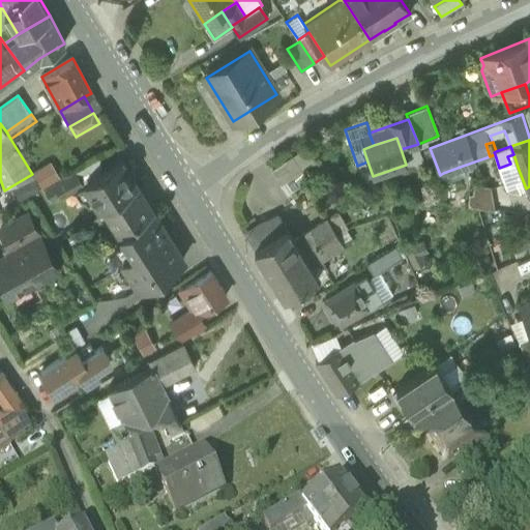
[(304,147),(291,155),(301,171),(315,162),(304,147)]
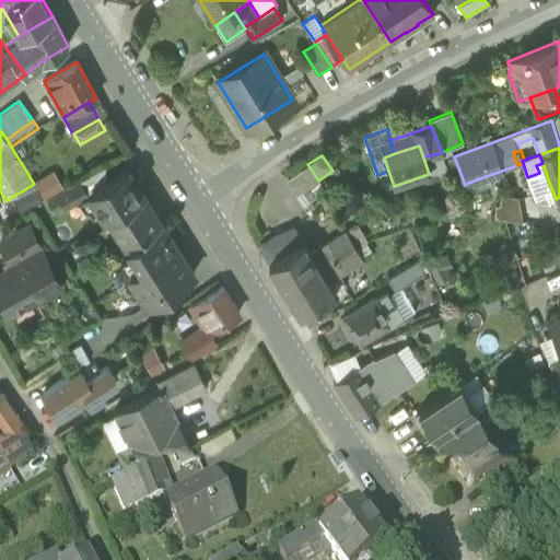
[(548,179),(543,163),(536,165),(539,173),(527,177),(535,199),(548,195),(544,181),(548,179)]
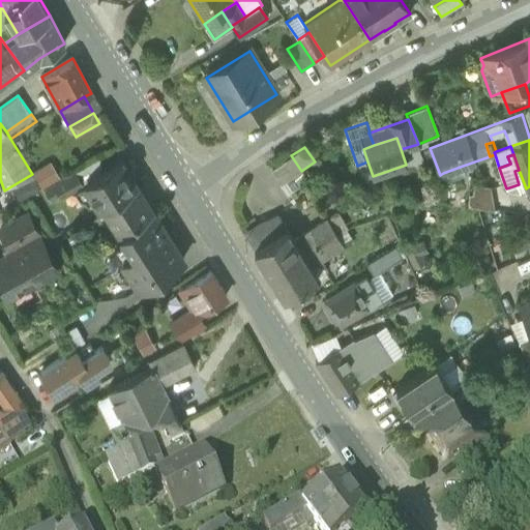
[(284,183),(301,171),(291,155),(271,169),(282,184),(284,183)]
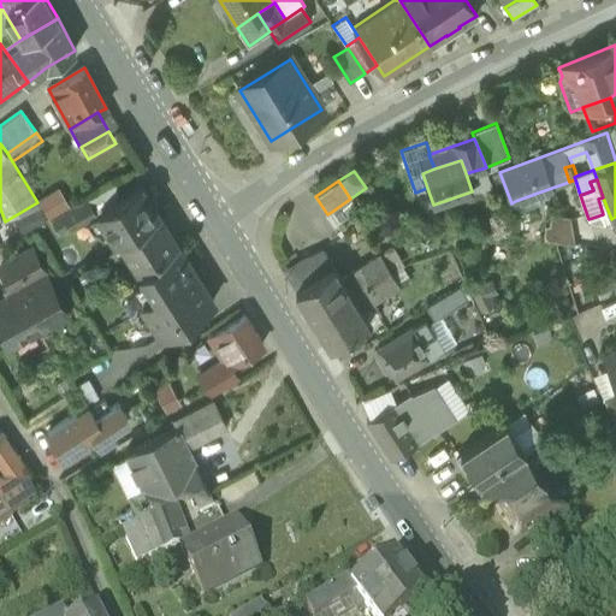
[(116,185),(88,200),(89,201),(87,202),(93,213),(86,218),(77,206),(65,213),(64,213),(63,213),(72,229),(98,214),(119,201),(114,195),(116,185)]
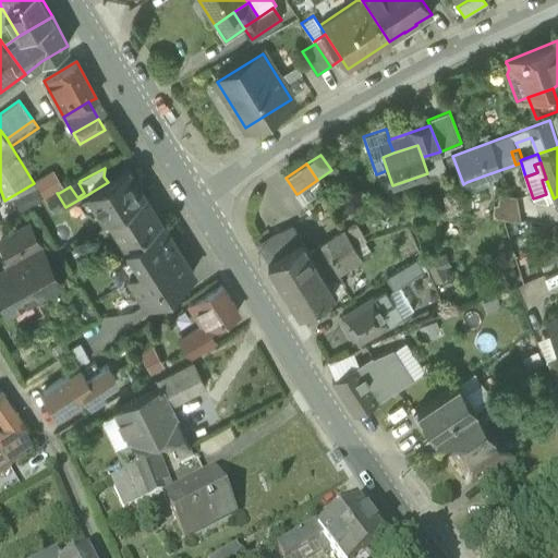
[(53,169),(33,180),(44,199),(64,189),(53,169)]
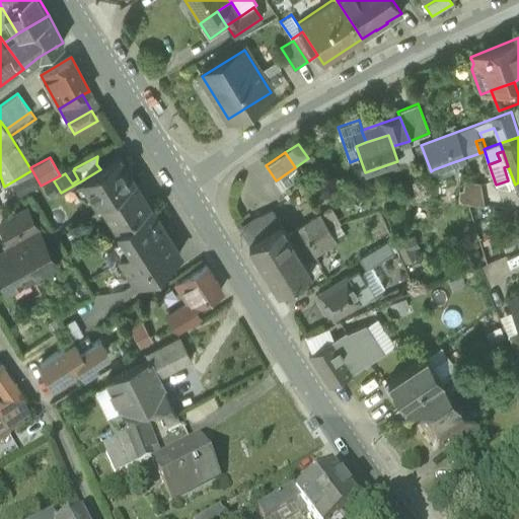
[(97,205),(102,202),(134,181),(119,157),(100,169),(82,180),(97,205)]
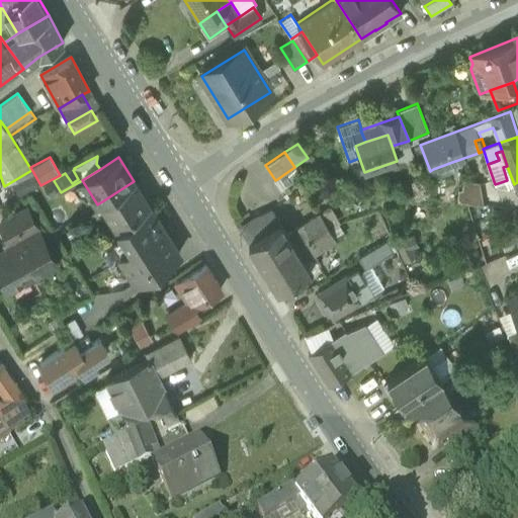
[(455,171),(452,162),(433,169),(436,177),(455,171)]
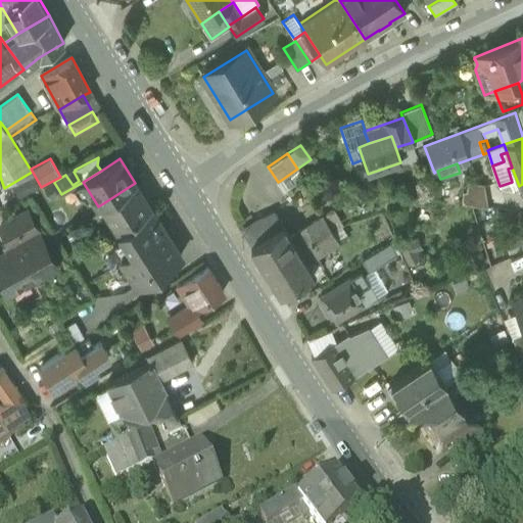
[(304,179),(297,169),(280,181),(287,190),(304,179)]
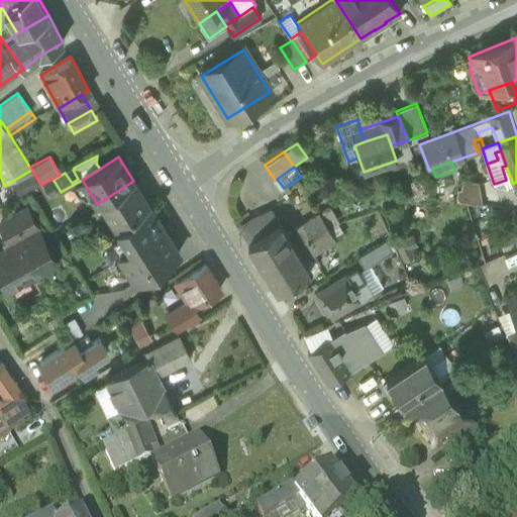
[(65,173),(72,183),(78,179),(73,170),(75,169),(74,168),(65,173)]
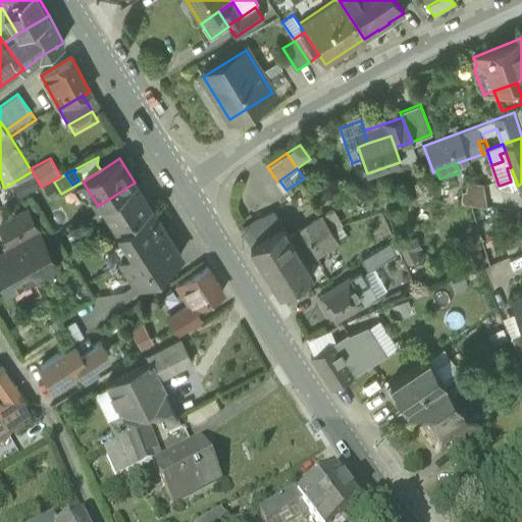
[(29,176),(10,187),(17,199),(36,190),(29,176)]
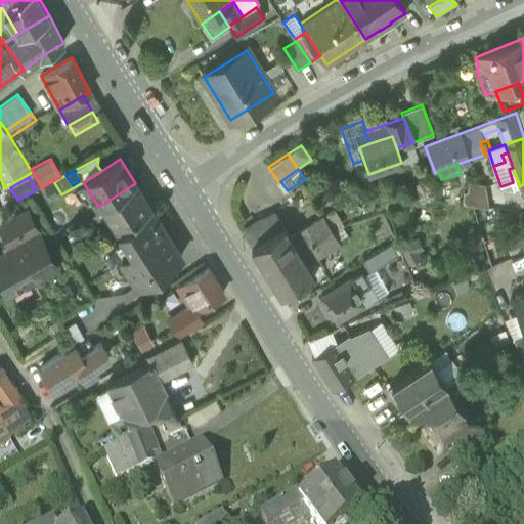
[(150,208),(135,183),(103,204),(119,228),(150,208)]
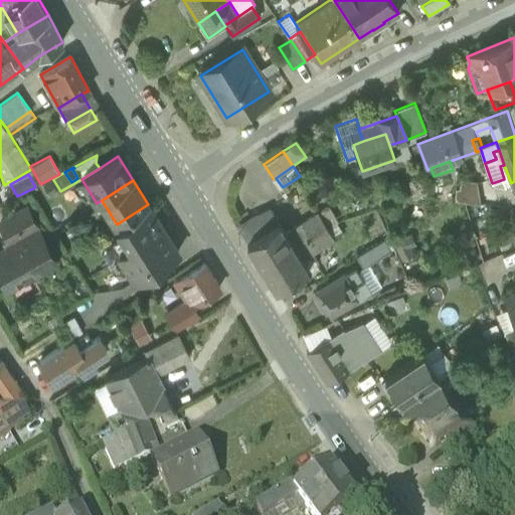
[(456,198),(480,203),(475,182),(464,180),(462,189),(458,188),(456,198)]
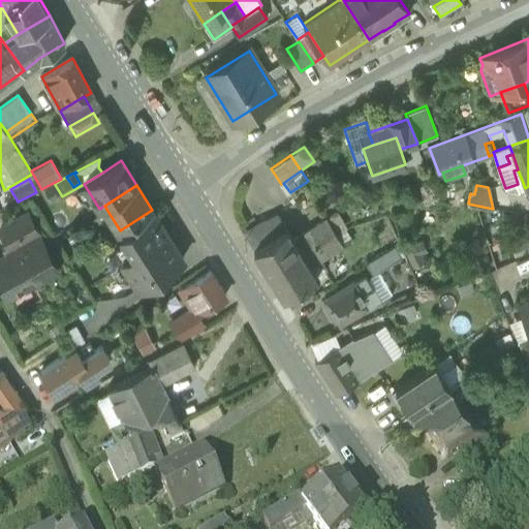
[(167,234),(152,210),(120,230),(127,241),(114,249),(123,262),(167,234)]
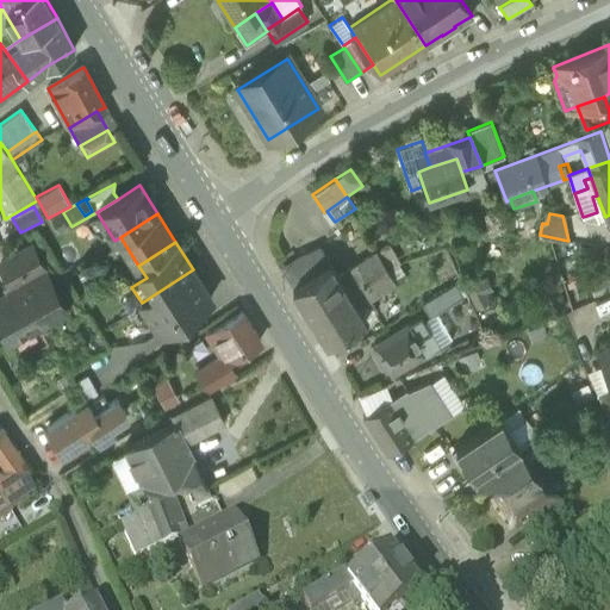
[(388,243),(377,251),(387,268),(402,263),(388,243)]
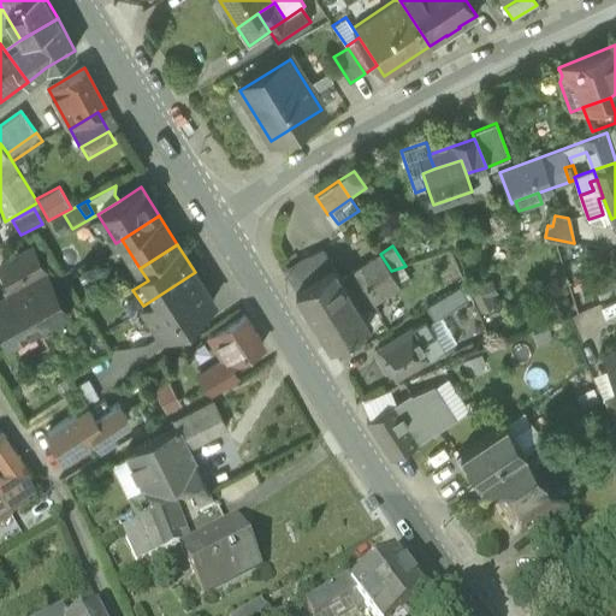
[(0,302),(0,323),(11,343),(66,313),(52,288),(53,282),(48,279),(30,247),(0,262),(15,289),(5,294),(7,298),(0,302)]
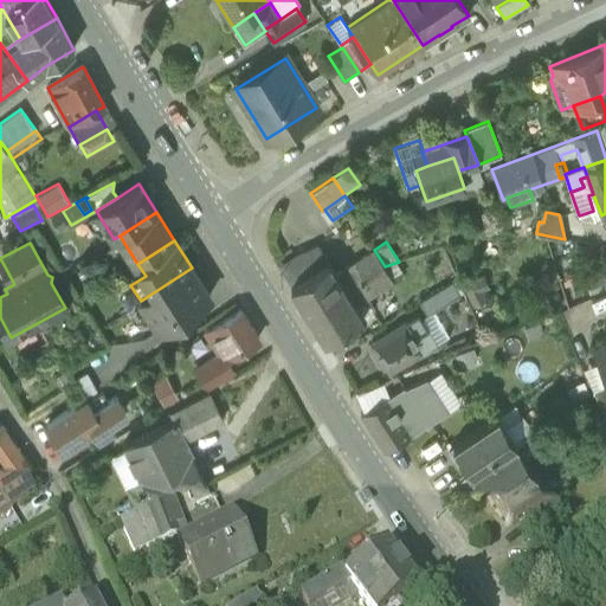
[(279,265),(291,284),(328,262),(317,245),(294,256),(279,265)]
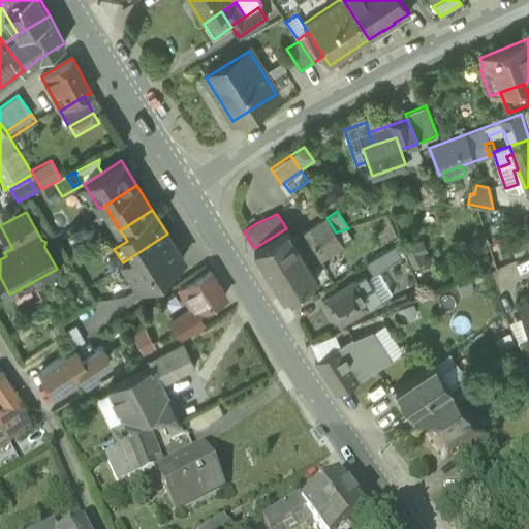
[(292,239),(301,253),(336,232),(327,218),(292,239)]
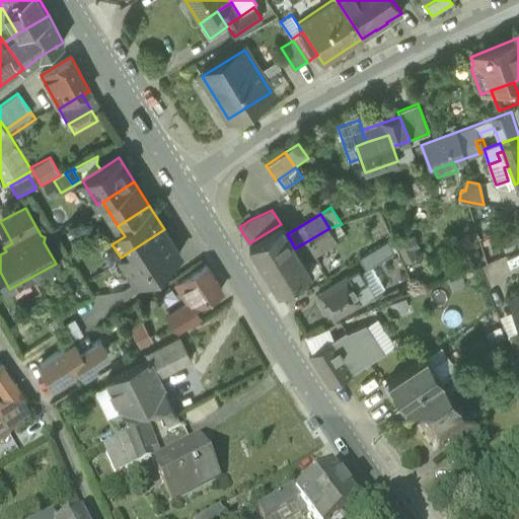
[(249,244),(264,268),(295,248),(287,234),(281,224),(249,243),(249,244)]
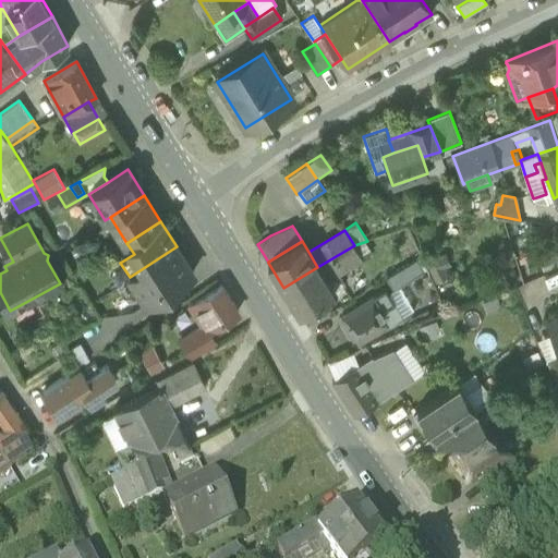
[(557,255),(554,244),(535,252),(541,266),(557,258),(557,255)]
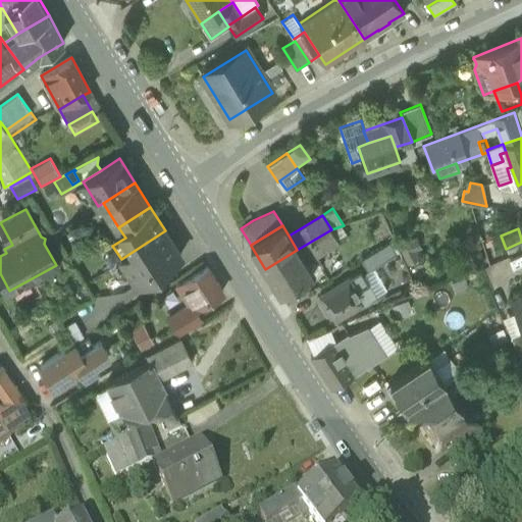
[(338,243),(331,229),(297,250),(305,263),(338,243)]
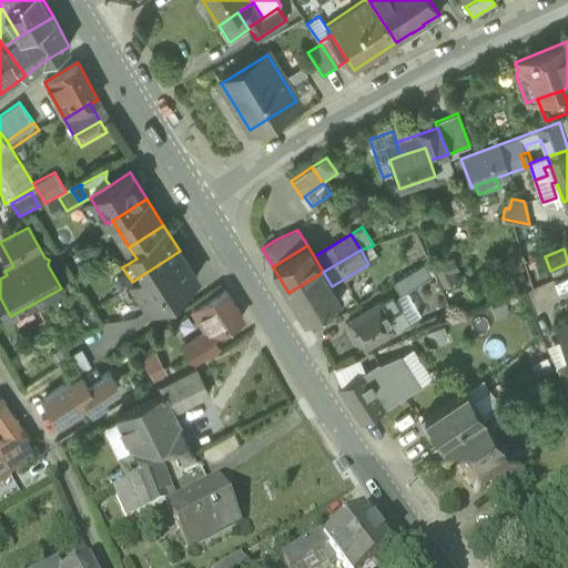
[(198,277),(180,251),(132,282),(149,308),(198,277)]
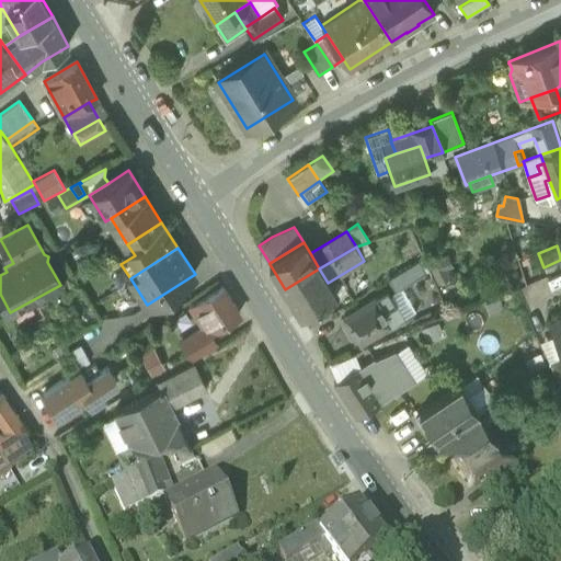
[(438,249),(424,256),(437,284),(453,276),(448,268),(454,266),(448,254),(443,256),(438,249)]
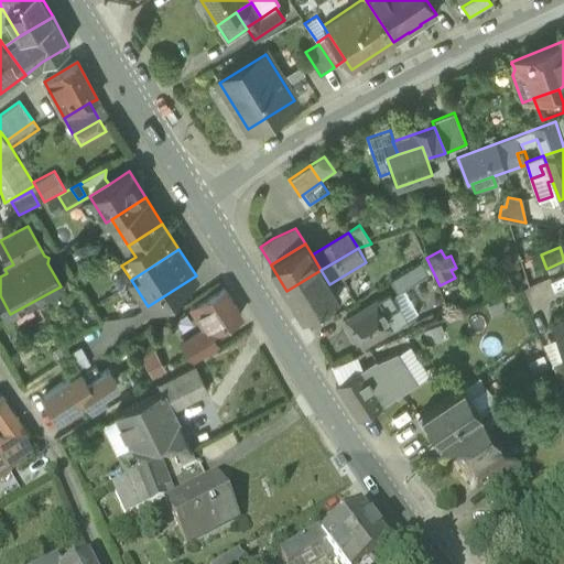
[(410,268),(418,280),(427,274),(420,262),(410,268)]
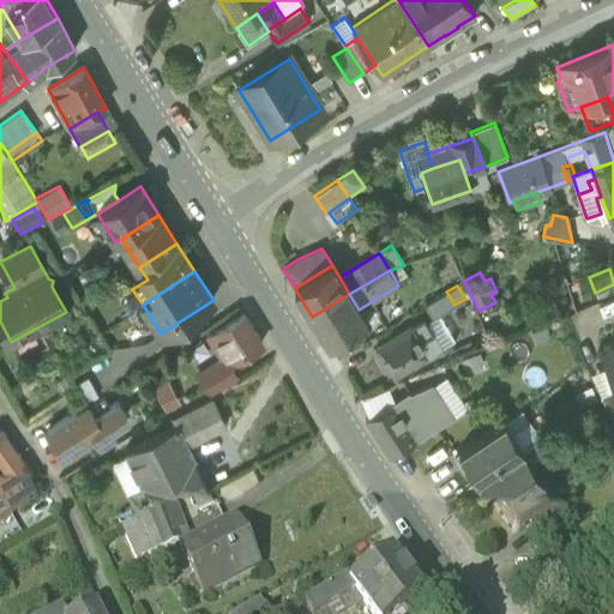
[(426,305),(433,318),(439,314),(455,305),(446,292),(426,305)]
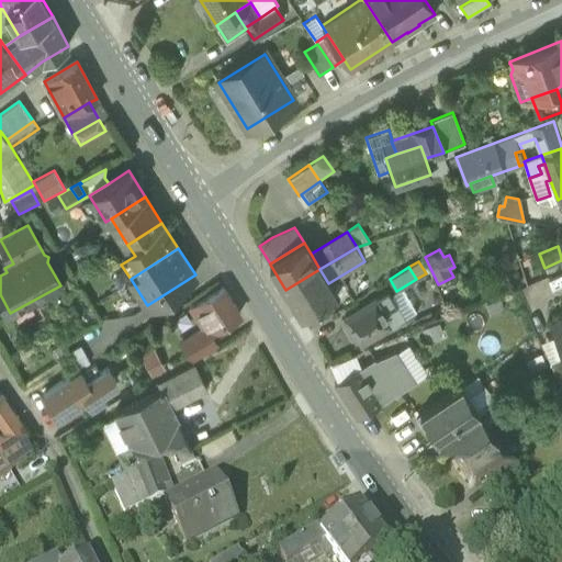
[(328,283),(319,269),(285,290),(301,316),(336,294),(328,283)]
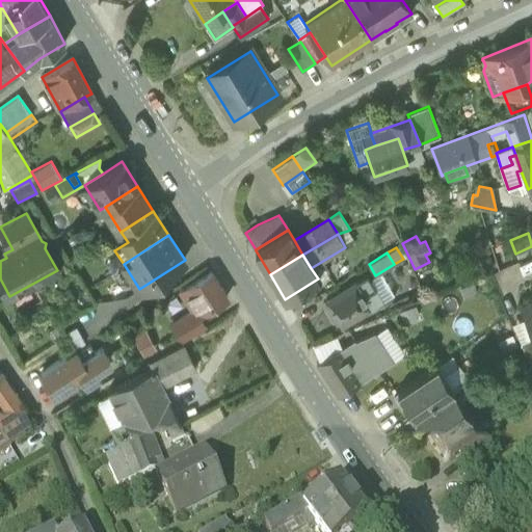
[(375,275),(369,278),(375,290),(383,284),(391,295),(394,293),(380,272),(375,275)]
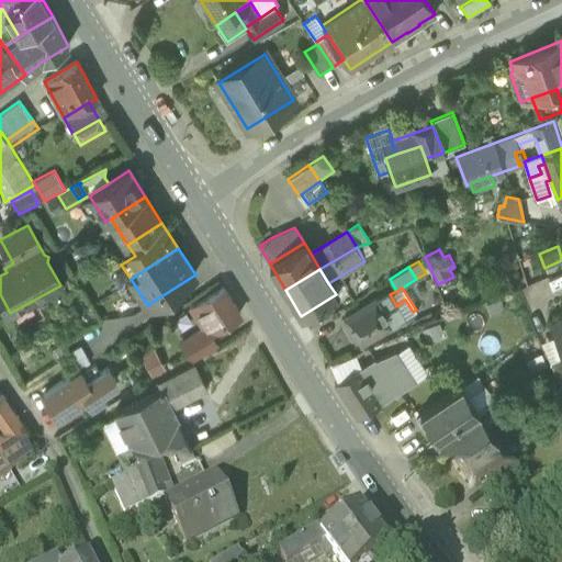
[(203,332),(206,337),(240,315),(223,289),(189,310),(203,332)]
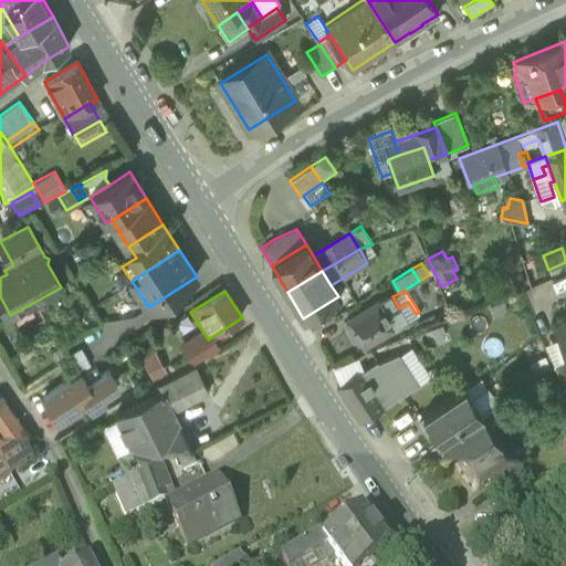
[(407,322),(406,320),(399,308),(392,296),(390,293),(378,301),(347,320),(364,347),(394,328),(407,322)]
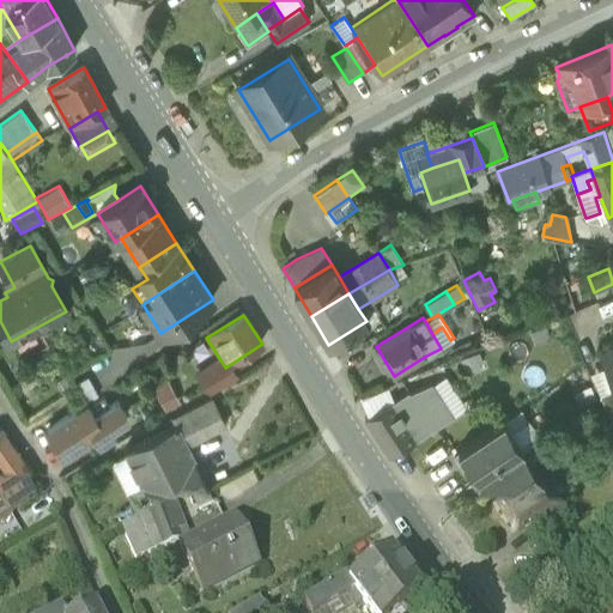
[(442,327),(432,334),(439,346),(450,340),(442,327)]
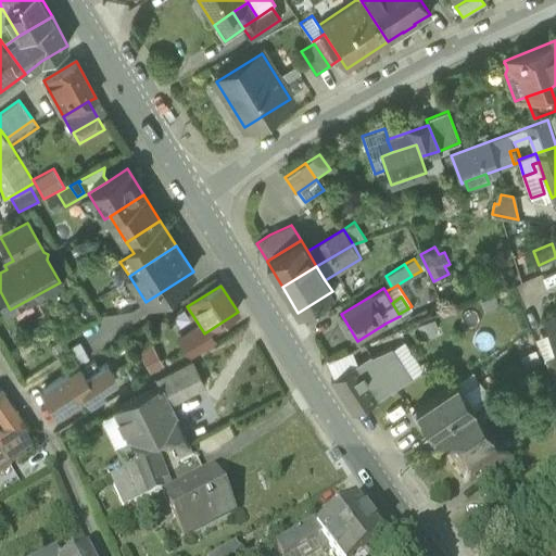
[(555,323),(555,316),(544,321),(546,328),(555,323)]
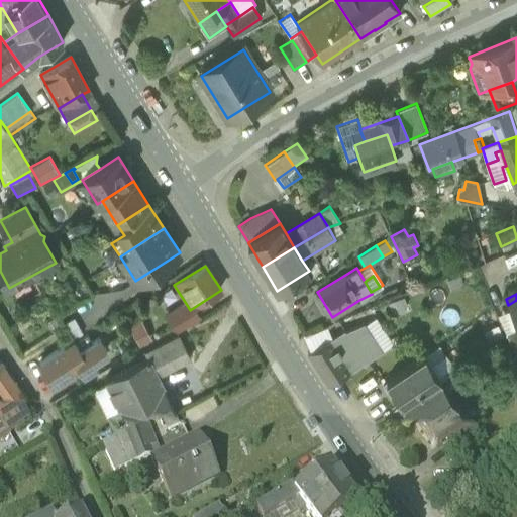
[(401,297),(388,302),(393,315),(406,310),(401,297)]
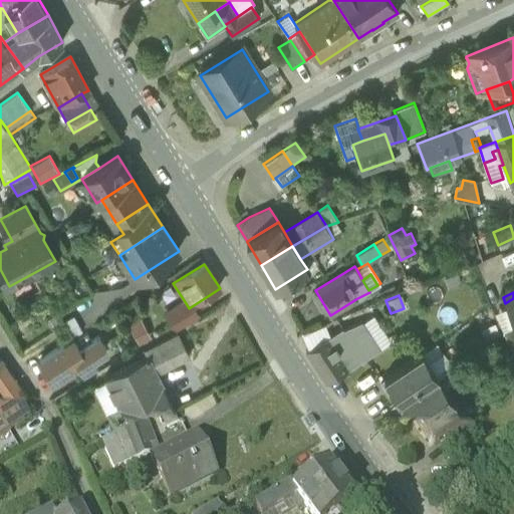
[(513,298),(505,303),(507,307),(513,324),(513,298)]
